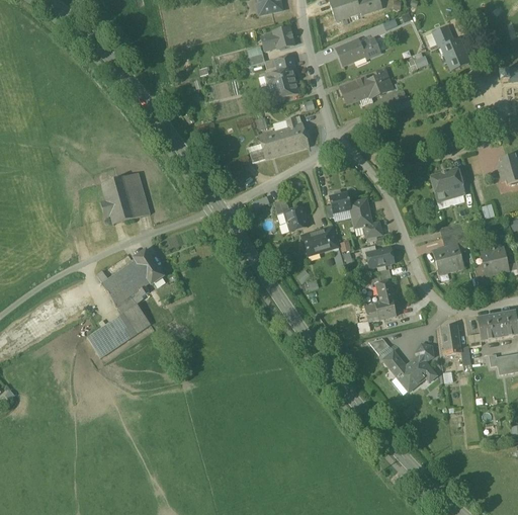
[(257,0),(260,14),(281,10),(279,0),(257,0)]
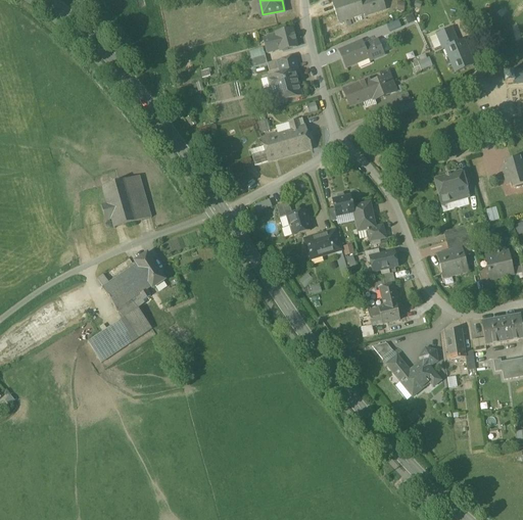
[(335,0),(332,1),(338,20),(364,12),(365,14),(379,9),(376,0),(335,0)]
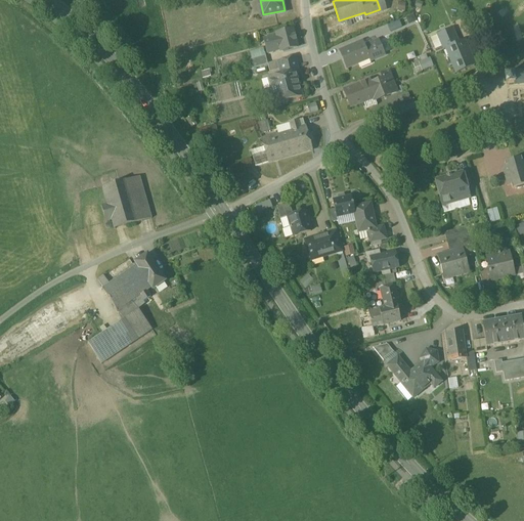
[(377,0),(380,9),(386,7),(383,0),(377,0)]
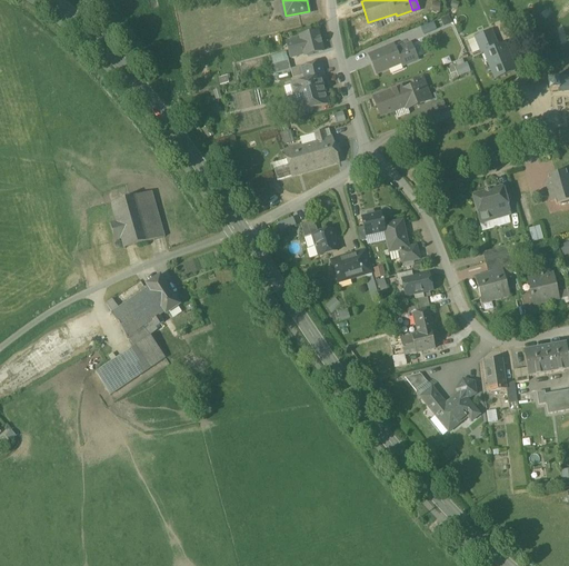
[(491,29),(475,36),(476,37),(478,43),(493,37),(491,29)]
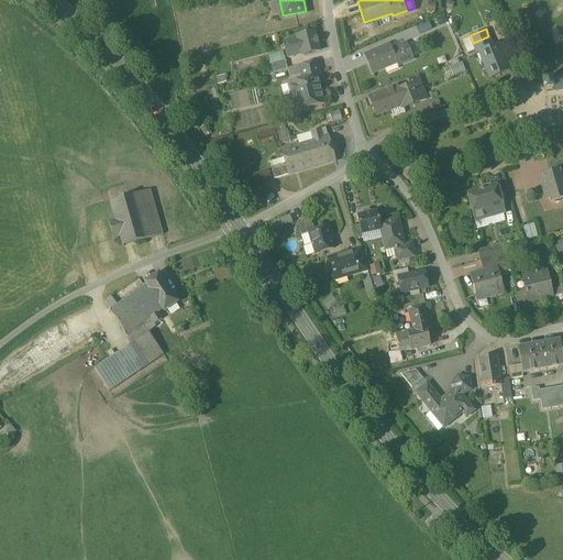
[(315,30),(297,34),(298,36),(301,51),(302,53),(319,48),(318,41),(317,36),(315,30)]
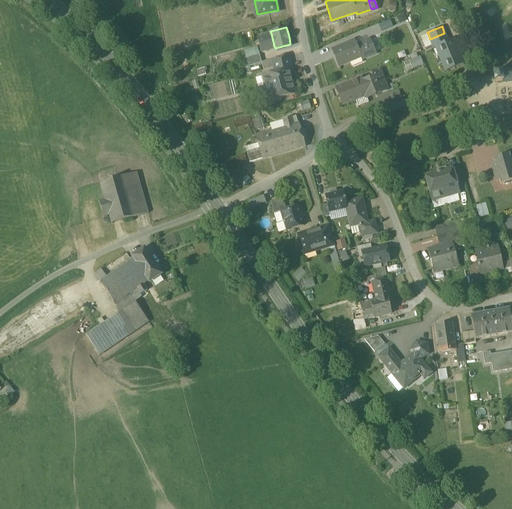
[(383,32),(370,37),(376,51),(376,52),(387,48),(383,38),(385,37),(383,32)]
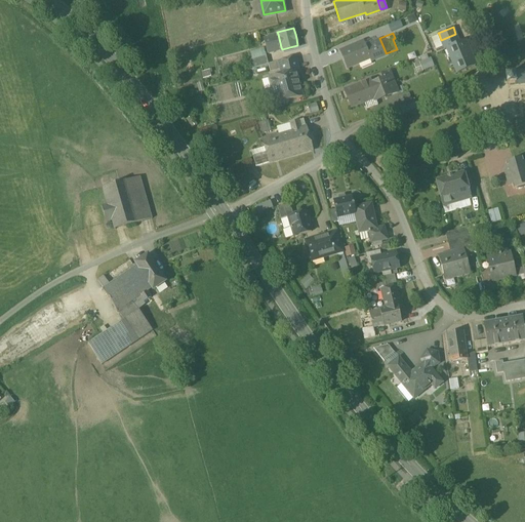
[(278,34),(265,37),(268,50),(281,47),(278,34)]
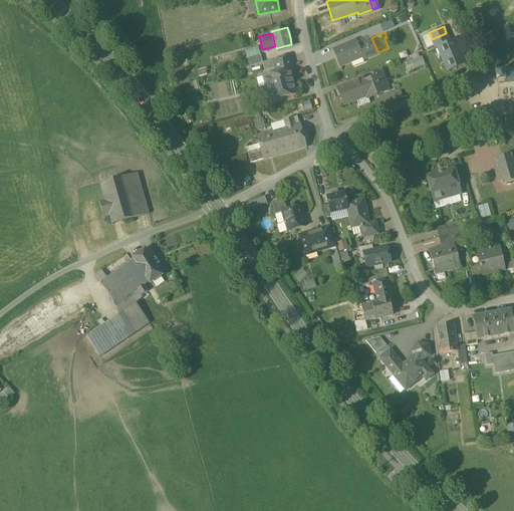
[(430,33),(423,36),(427,47),(434,44),(432,39),(430,33)]
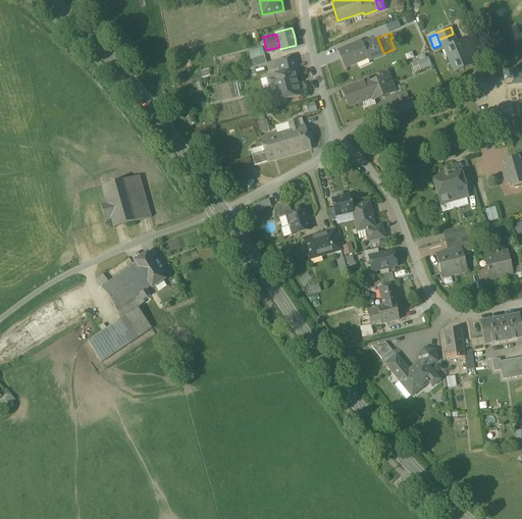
[(453,34),(438,40),(440,45),(441,48),(444,47),(454,71),(472,63),(462,39),(456,41),(453,34)]
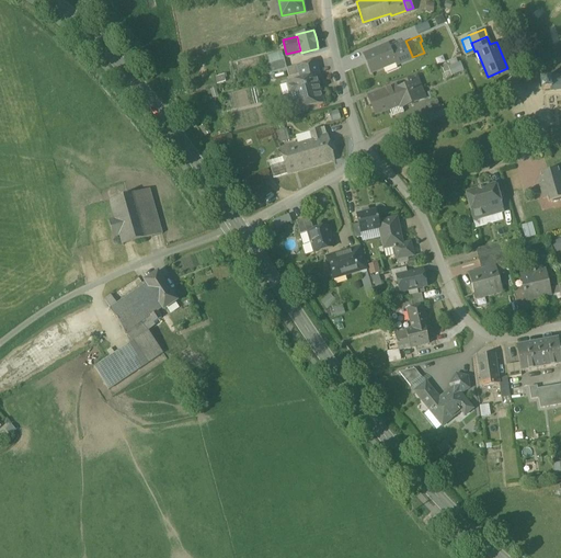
[(405,41),(399,44),(404,59),(412,56),(405,41)]
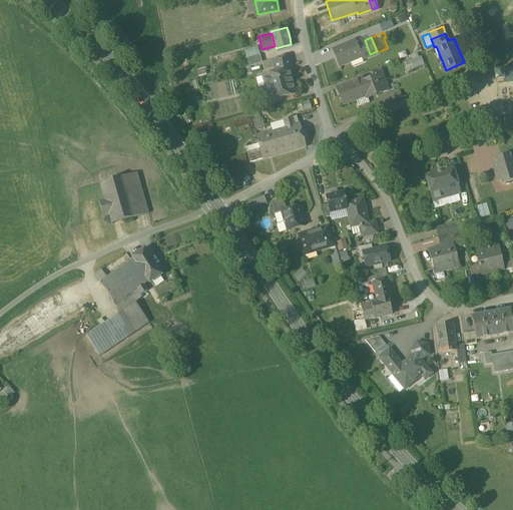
[(355,39),(332,49),(339,65),(362,55),(363,57),(370,54),(365,40),(357,43),(355,39)]
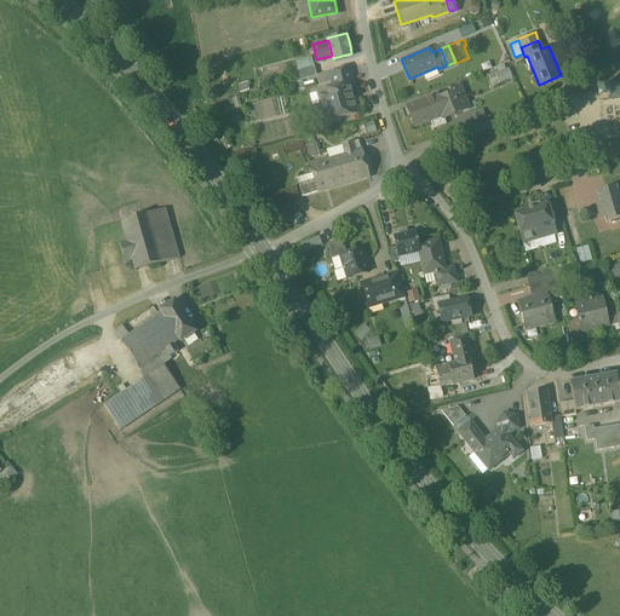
[(314,63),(297,68),(299,79),(317,74),(314,63)]
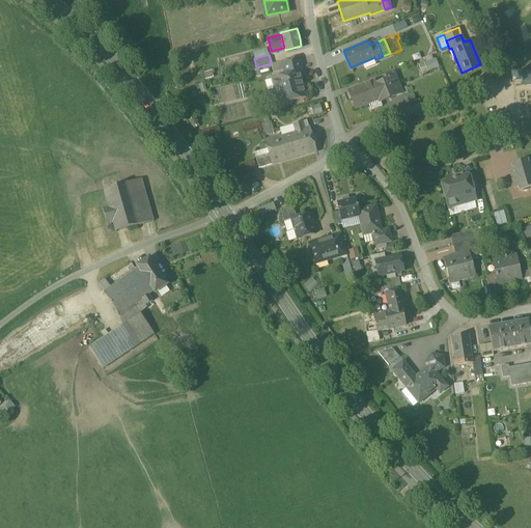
[(300,55),(281,60),(285,74),(299,70),(300,73),(304,72),(300,55)]
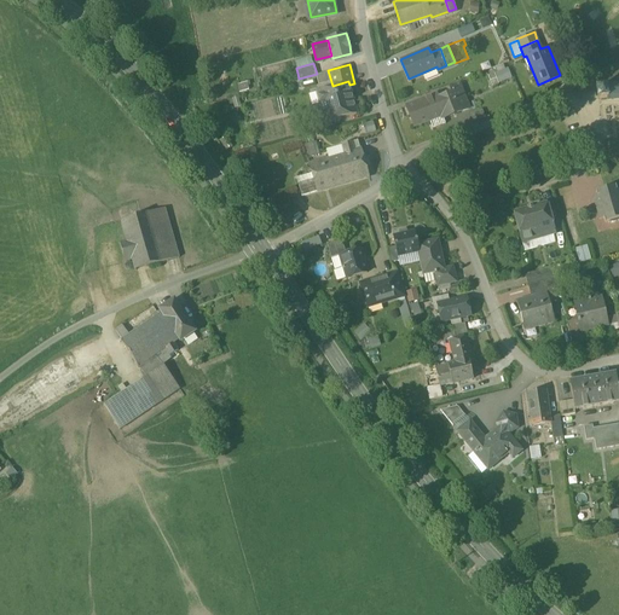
[(512,76),(505,64),(487,71),(492,83),(512,76)]
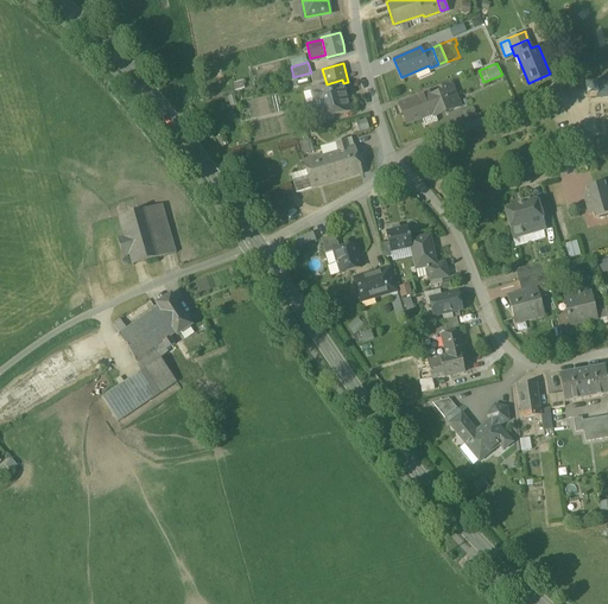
[(242,78),(234,81),(235,88),(245,86),(242,78)]
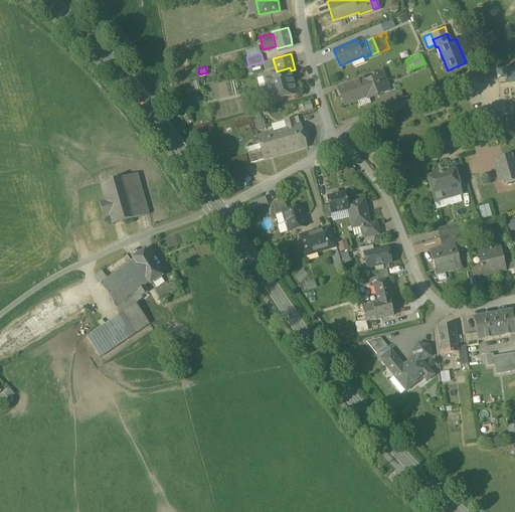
[(277,71),(264,74),(266,86),(268,86),(272,100),(297,93),(291,70),(290,67),(277,71)]
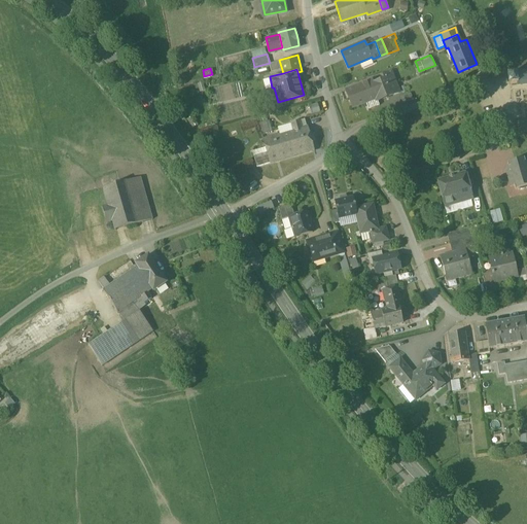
[(526,69),(517,70),(515,69),(515,70),(516,72),(516,73),(507,74),(508,83),(517,82),(517,85),(526,83),(526,69)]
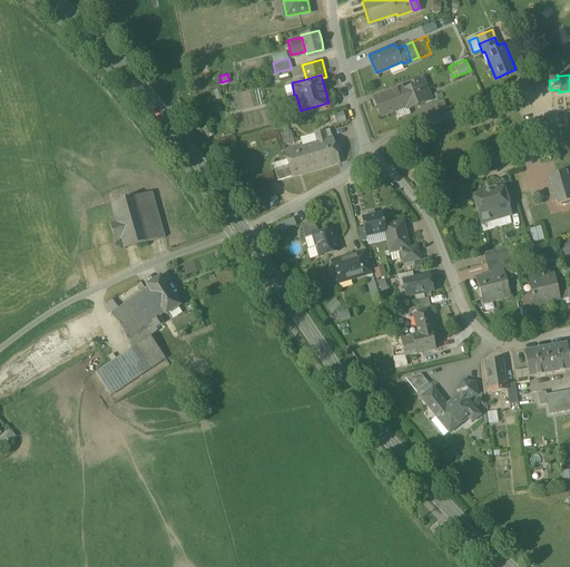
[(423,77),(415,80),(418,86),(424,101),(431,98),(423,77)]
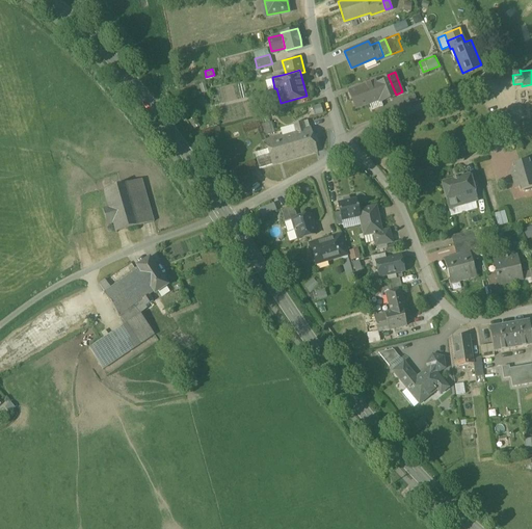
[(374,81),(349,90),(356,107),(369,102),(379,98),(380,100),(381,100),(396,95),(390,80),(375,85),(374,81)]
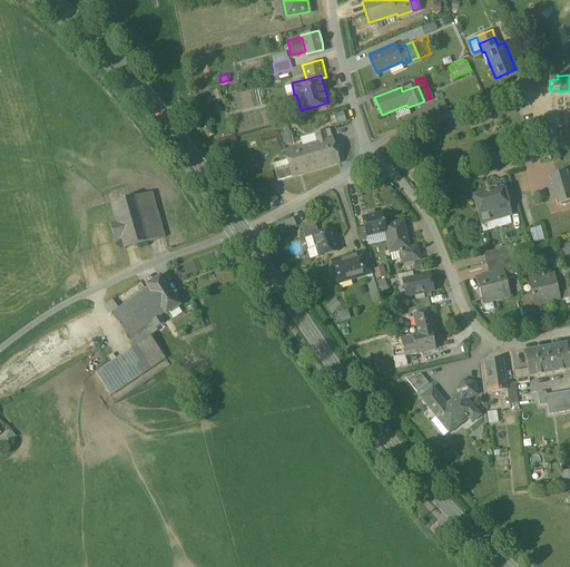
[(433,104),(436,109),(449,105),(446,99),(433,104)]
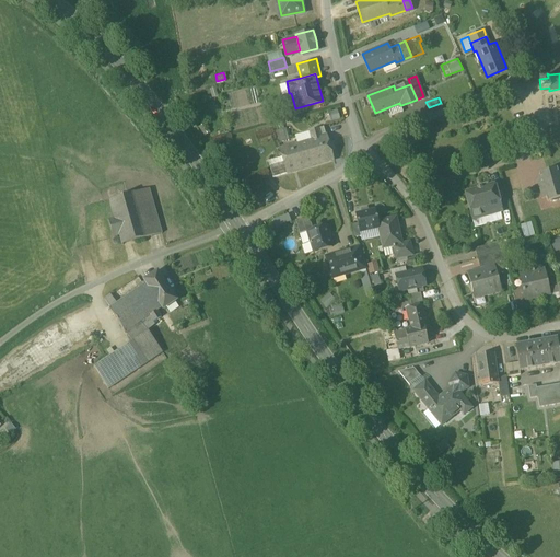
[(399,103),(388,107),(392,115),(403,111),(401,105),(400,105),(399,103)]
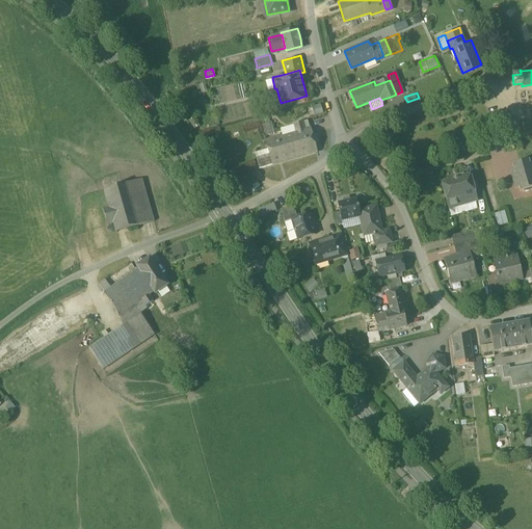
[(310,104),(312,112),(323,109),(321,101),(310,104)]
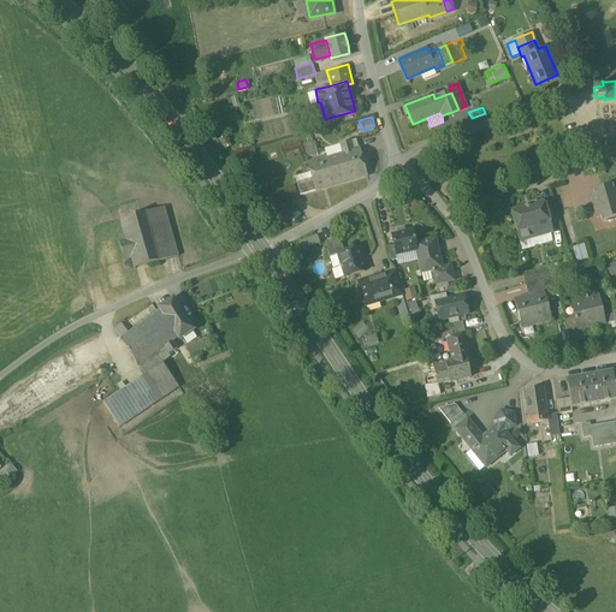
[(312,140),(303,142),(307,154),(315,153),(312,140)]
